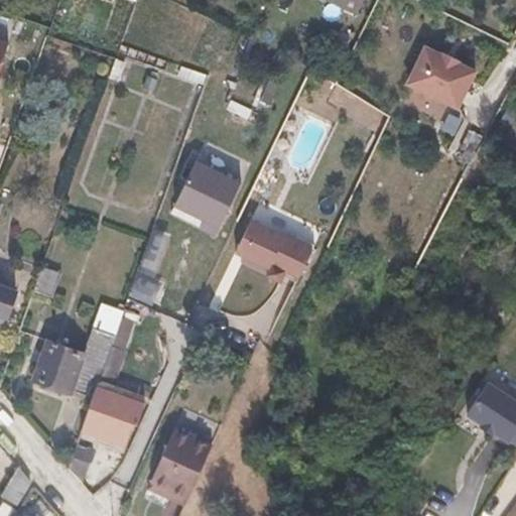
[(434,53),(418,46),(401,83),(452,107),(469,70),(452,62),(453,59),(435,51),(434,53)]
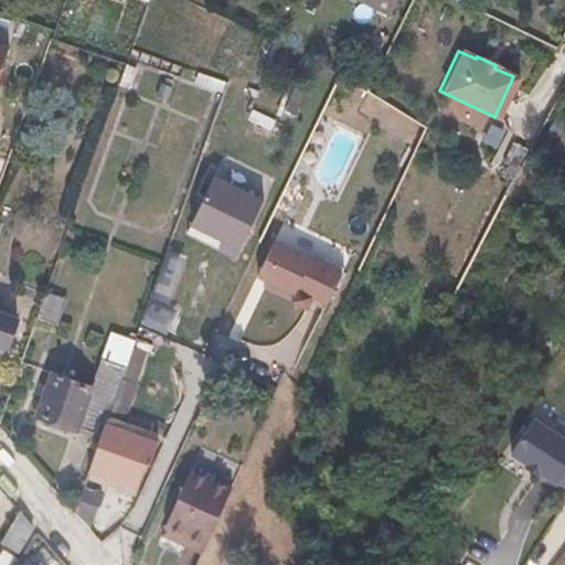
[(221,242),(216,251),(235,260),(264,201),(214,177),(190,227),(221,242)]
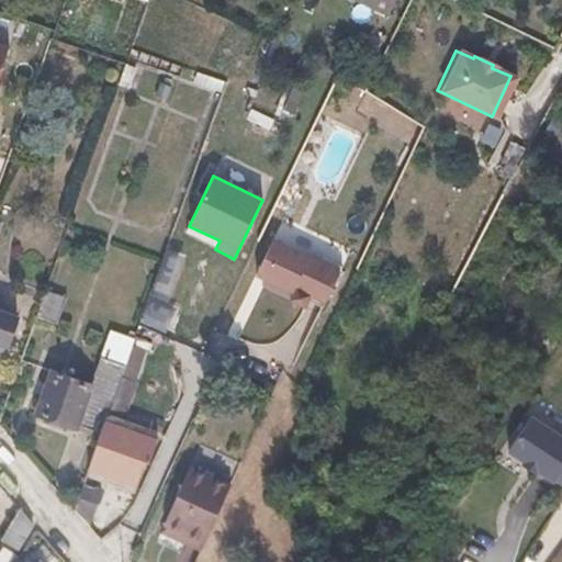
[(278,244),(271,239),(254,274),(260,278),(288,292),(305,257),(278,244)]
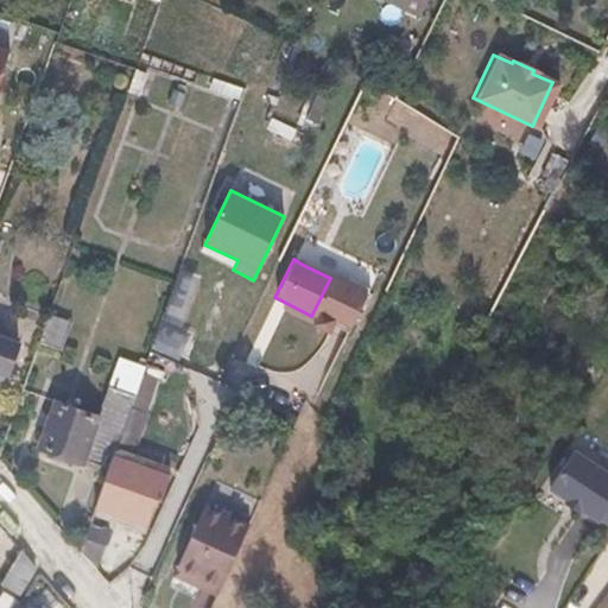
[(337,282),(330,278),(311,316),(315,317),(311,324),(327,333),(333,321),(348,328),(367,291),(340,277),(337,282)]
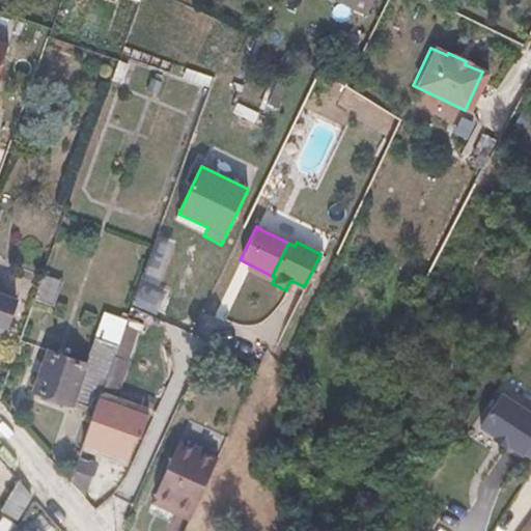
[(14,296),(0,289),(0,319),(3,322),(14,296)]
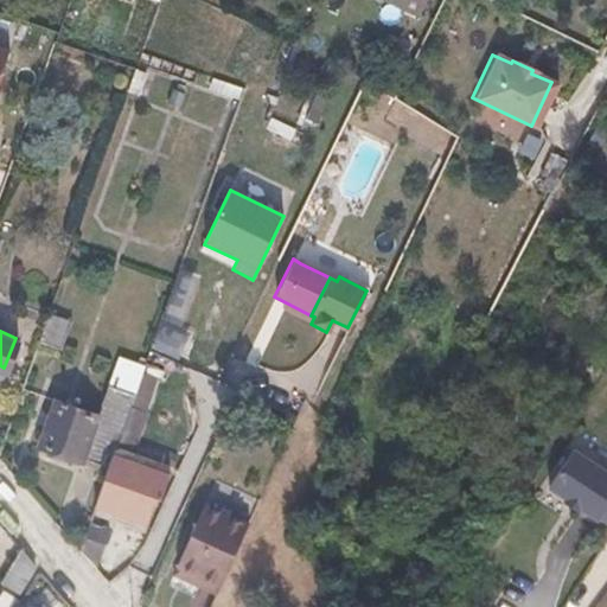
[(98,415),(52,398),(34,447),(81,465),(82,461),(97,467),(112,432),(94,426),(98,415)]
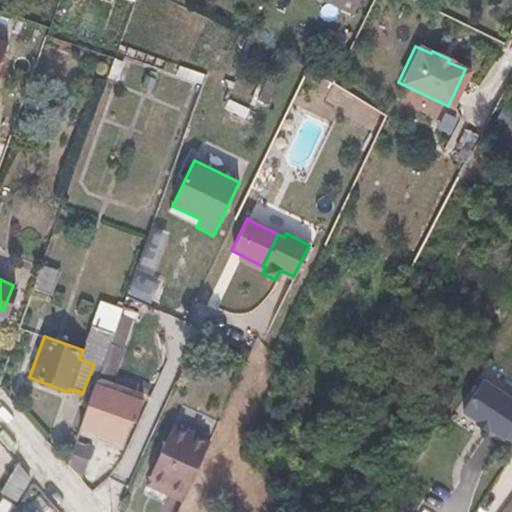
[(120,341),(110,338),(100,367),(109,371),(120,341)]
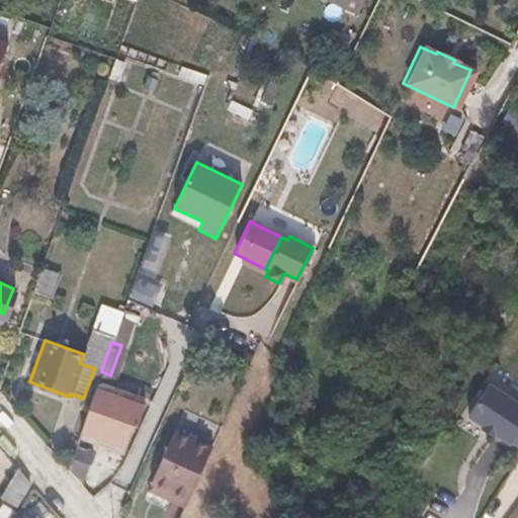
[(110,375),(101,371),(65,470),(69,475),(79,479),(89,449),(83,447),(91,426),(102,430),(99,437),(120,445),(131,417),(137,419),(146,395),(128,389),(124,400),(106,393),(112,375),(110,375)]
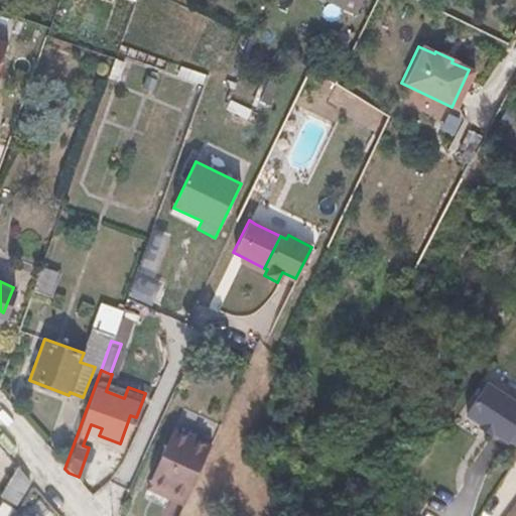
[(509,441),(515,445),(515,399),(487,381),(465,414),(479,424),(480,426),(492,434),(494,434),(509,443),(509,441)]
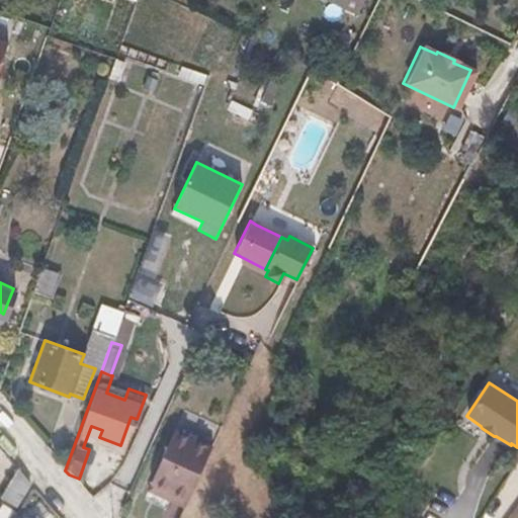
[(212,446),(177,430),(152,484),(187,500),(212,446)]
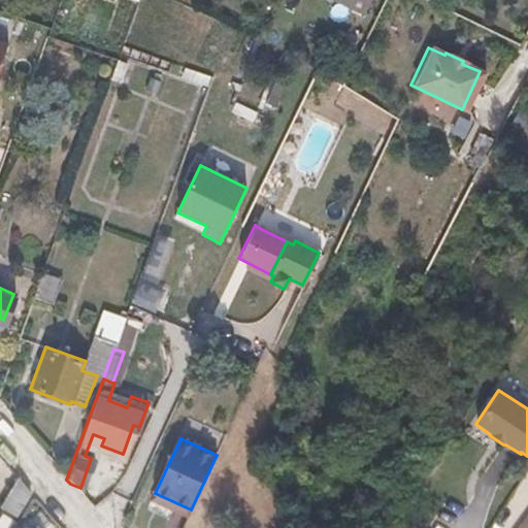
[(32,492),(19,476),(0,507),(17,517),(32,492)]
